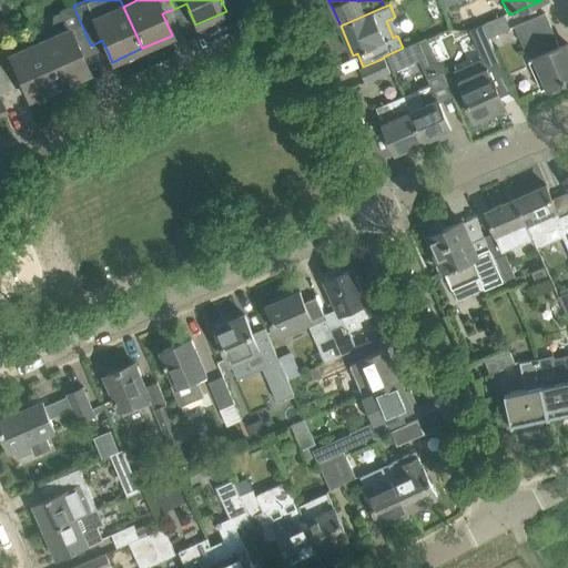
[(53,37),(40,43),(58,85),(88,72),(79,50),(91,46),(73,6),(70,8),(67,6),(59,10),(58,12),(52,14),(50,31),(53,37)]
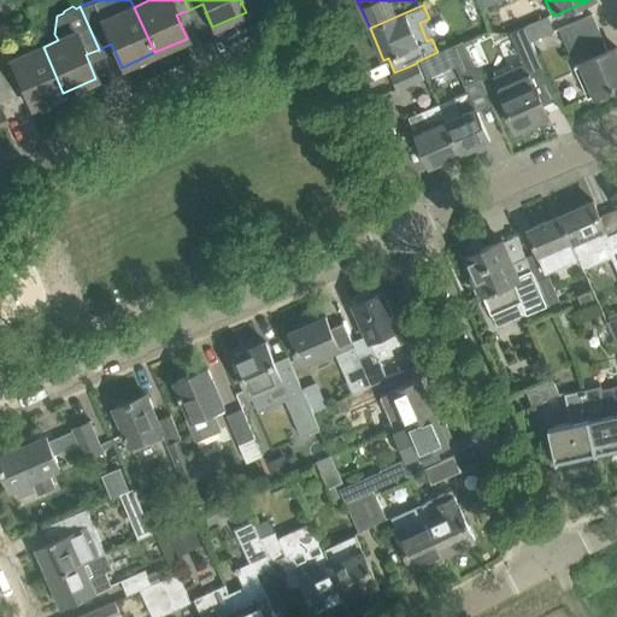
[(558,29),(570,57),(604,42),(592,15),(558,29)]
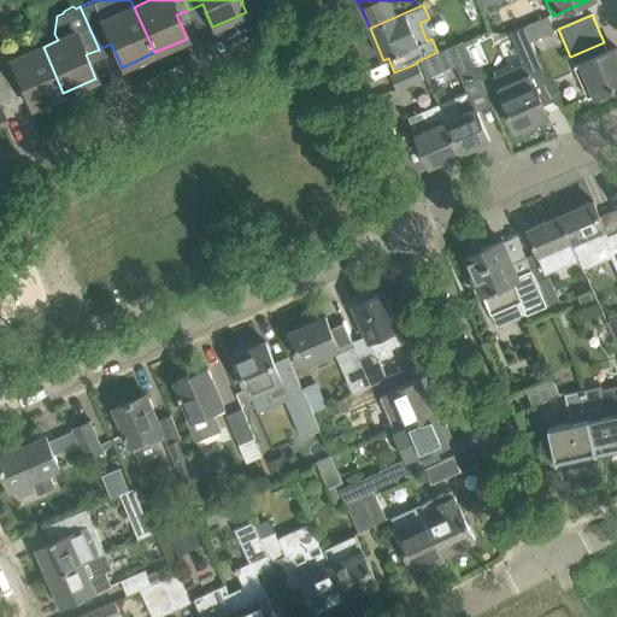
[(547,16),(524,25),(530,41),(553,31),(547,16)]
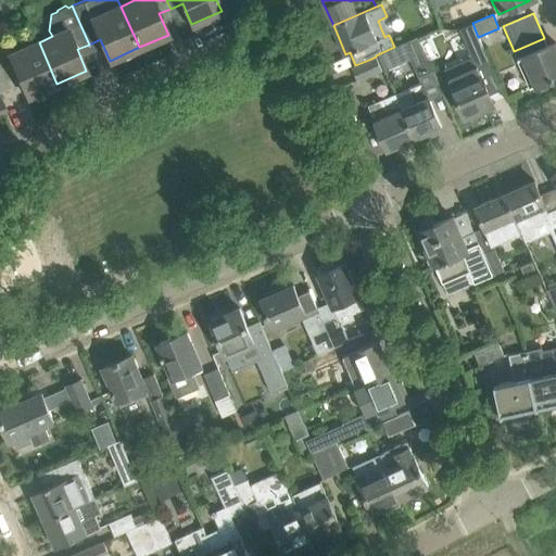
[(471,57),(445,68),(452,84),(452,85),(466,116),(494,104),(490,95),(502,89),(483,50),(478,37),(472,23),(459,29),(471,57)]
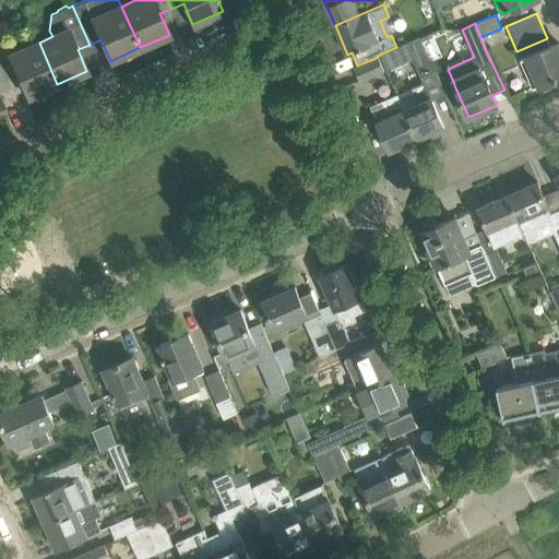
[(396,47),(380,55),(387,71),(414,59),(419,72),(431,67),(419,37),(406,43),(396,47)]
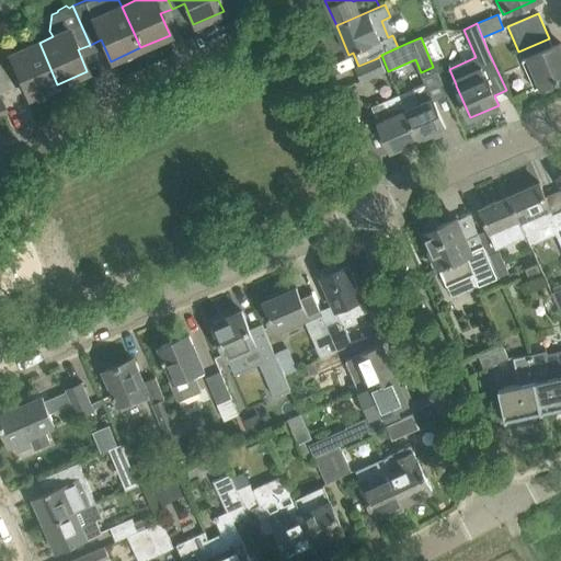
[(3,39),(0,39),(0,65),(7,81),(18,76),(27,98),(57,84),(39,43),(10,55),(3,39)]
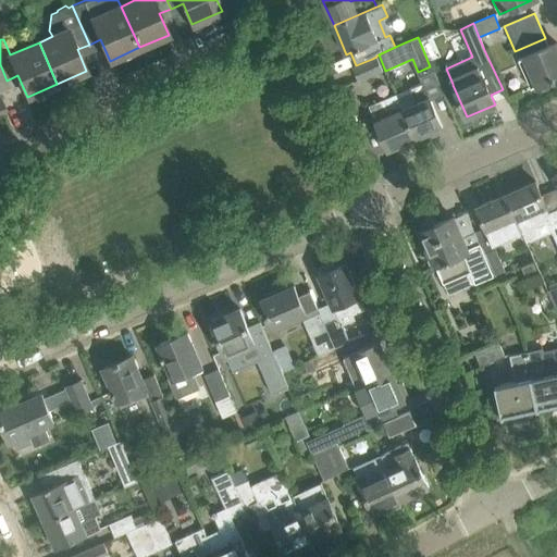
[(530,69),(537,86),(556,76),(556,44),(519,60),(523,72),(530,69)]
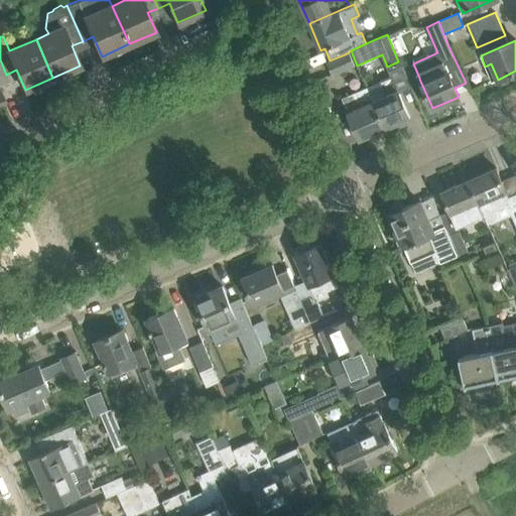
[(345,54),(330,60),(327,62),(332,76),(355,67),(349,52),(345,54)]
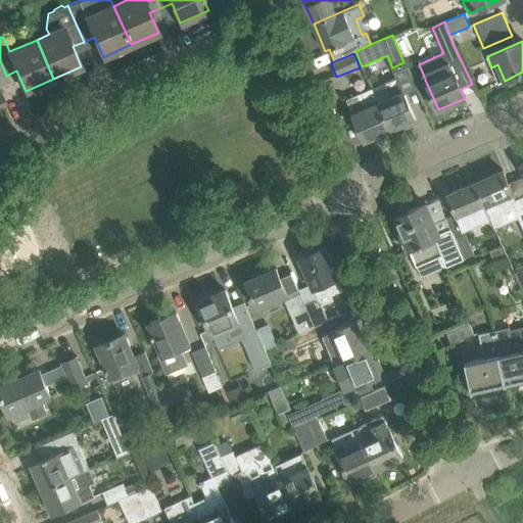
[(391,97),(378,102),(390,131),(416,120),(397,79),(385,83),(391,97)]
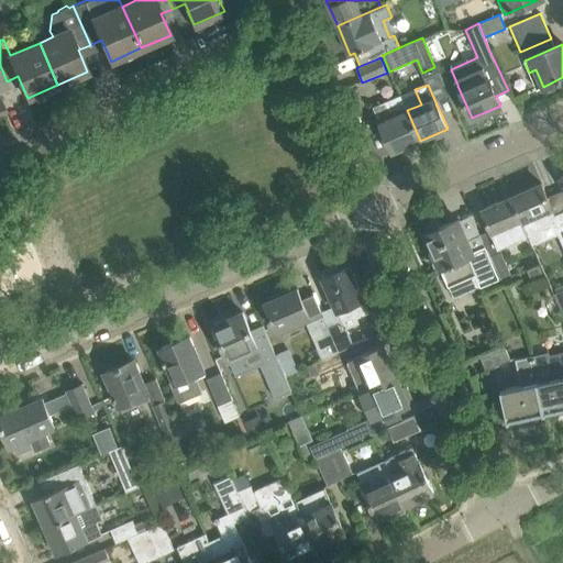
[(401,95),(388,101),(373,107),(393,153),(420,141),(407,110),(401,95)]
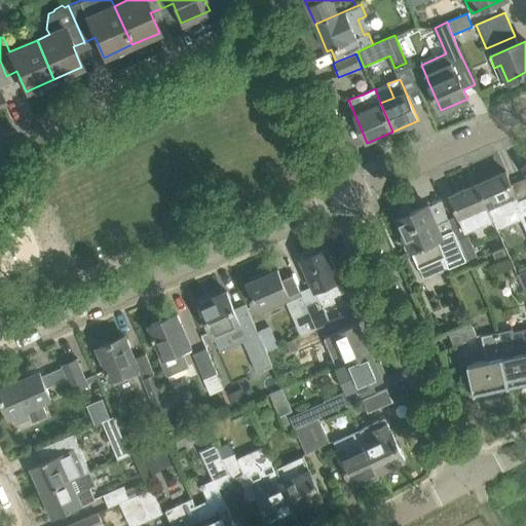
[(505,172),(478,183),(488,207),(493,218),(498,229),(523,219),(525,226),(525,197),(518,200),(505,172)]
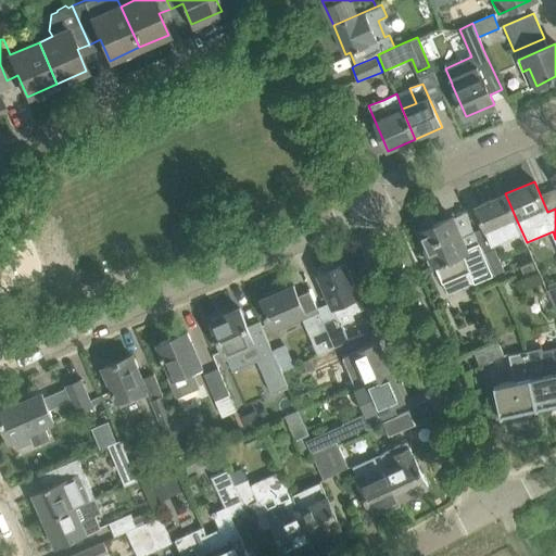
[(516,218),(505,193),(476,206),(491,243),(521,230),(516,218)]
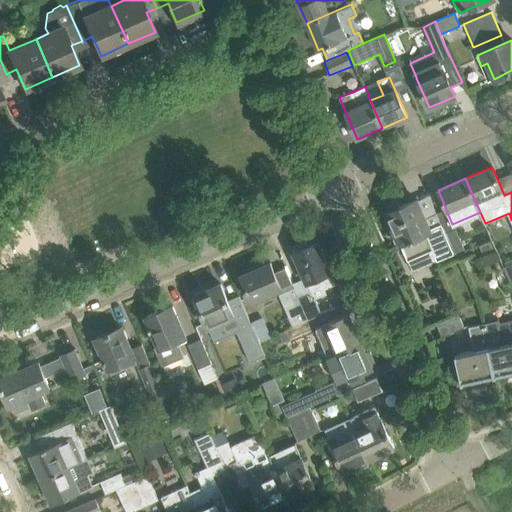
[(399,240),(408,259),(432,249),(437,260),(454,253),(445,233),(441,223),(429,228),(416,200),(399,207),(397,204),(387,208),(389,212),(387,212),(394,228),(390,230),(396,242),(399,240)]
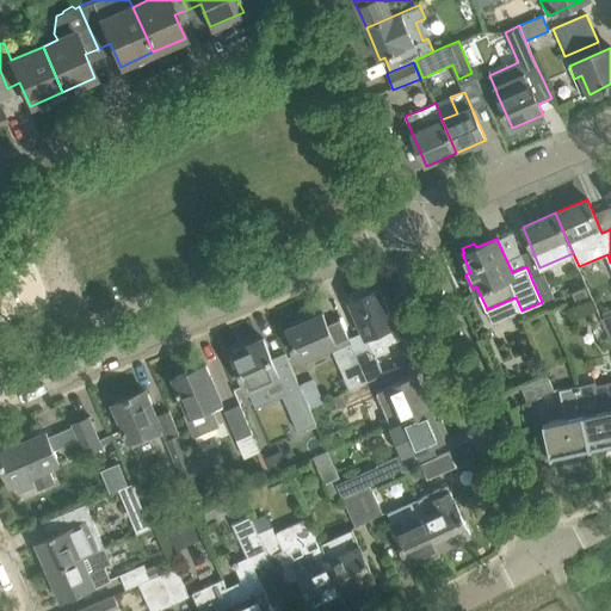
[(543,273),(531,278),(542,302),(554,297),(543,273)]
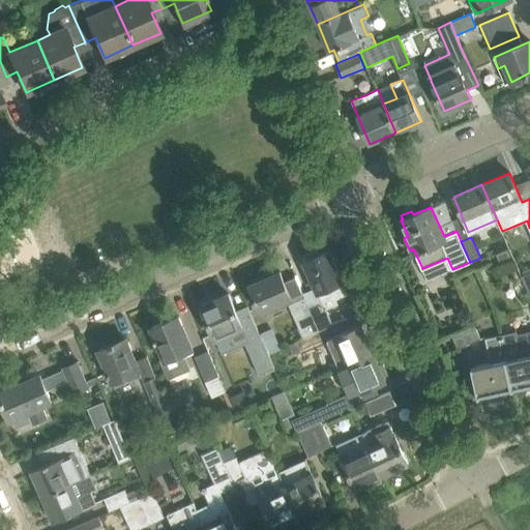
[(507,249),(496,254),(501,265),(511,260),(507,249)]
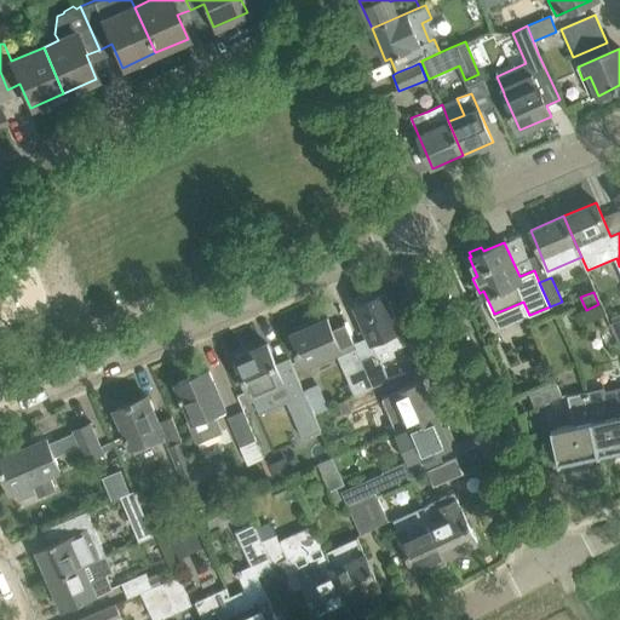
[(337,352),(355,395),(389,380),(382,362),(396,356),(392,350),(406,344),(385,293),(371,299),(368,294),(356,300),(357,305),(355,306),(368,337),(354,343),(355,344),(354,344),(342,350),(337,352)]
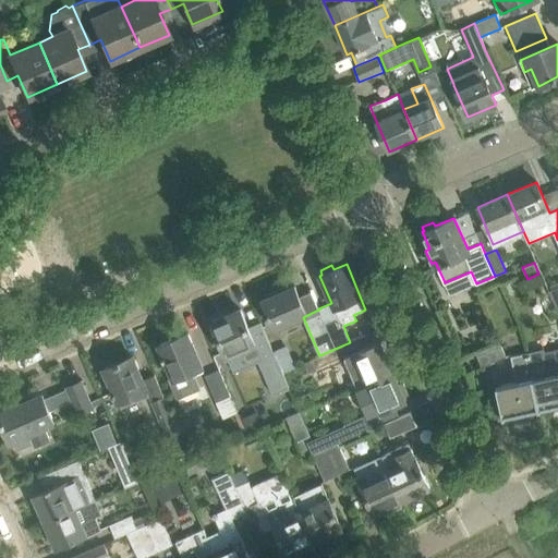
[(557,286),(547,291),(557,314),(557,286)]
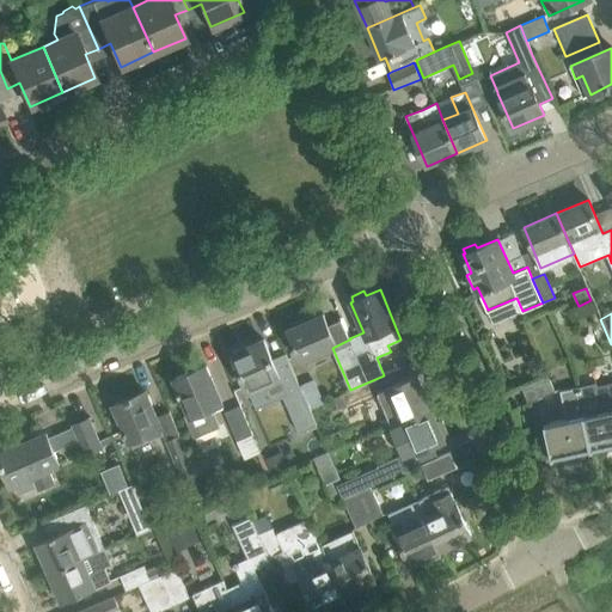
[(301,361),(332,348),(337,346),(349,340),(341,322),(329,326),(323,314),(288,330),(301,361)]
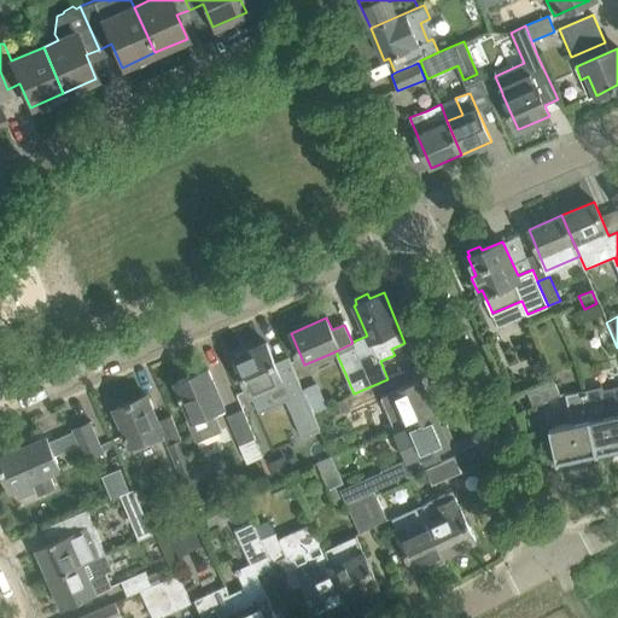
[(267,343),(234,356),(251,395),(269,388),(277,404),(286,401),(302,437),(320,429),(308,402),(307,398),(303,390),(289,359),(275,363),(267,343)]
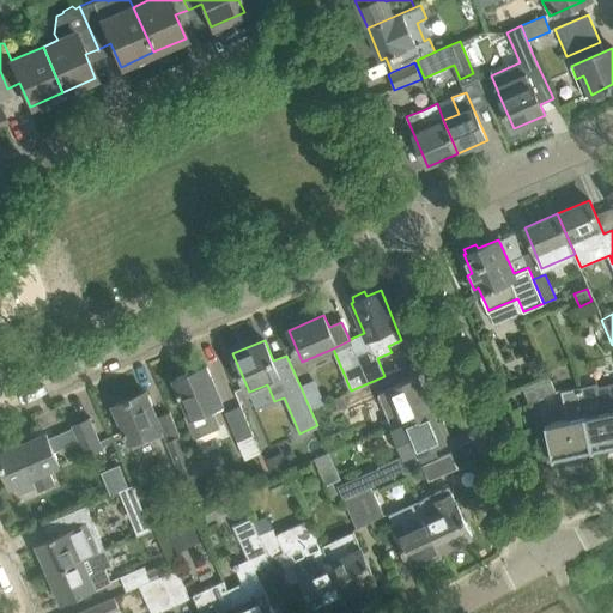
[(177,392),(180,396),(181,395),(190,417),(186,419),(193,437),(219,428),(212,408),(223,404),(206,365),(174,380),(178,392),(177,392)]
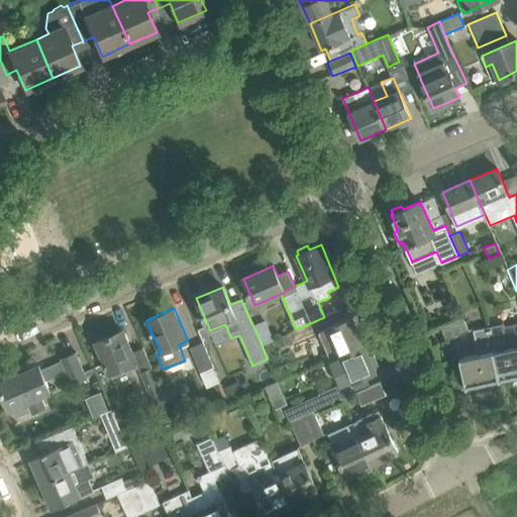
[(296,329),(289,332),(281,336),(285,345),(293,341),(318,330),(329,357),(340,352),(340,353),(341,353),(364,343),(352,317),(329,327),(324,317),(296,329)]
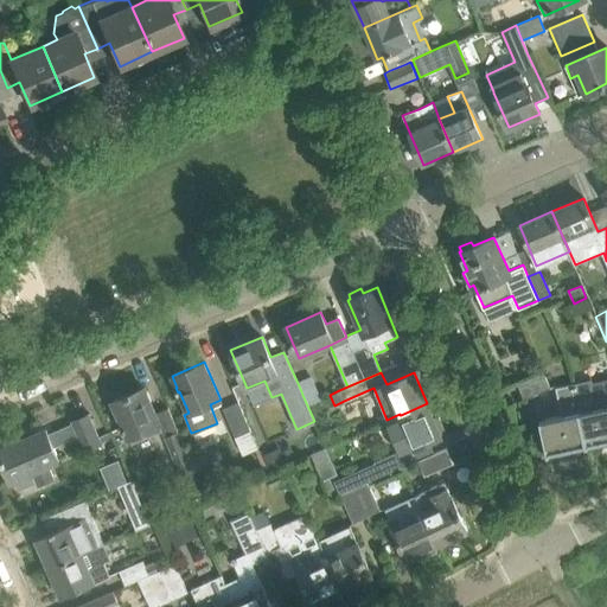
[(524,400),(550,388),(543,372),(517,384),(524,400)]
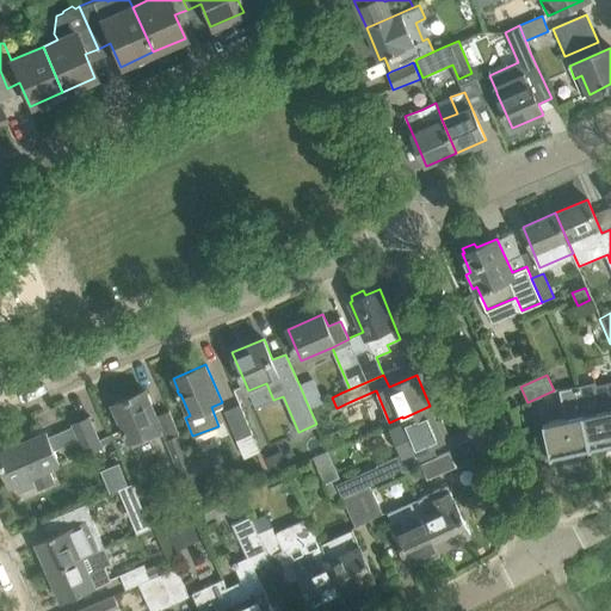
[(313,380),(300,386),(303,394),(304,397),(318,392),(313,380)]
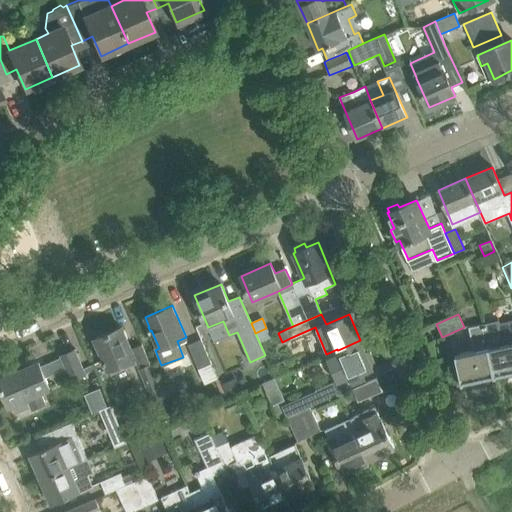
[(498,321),(483,324),(494,376),(511,371),(511,321),(499,324),(498,321)]
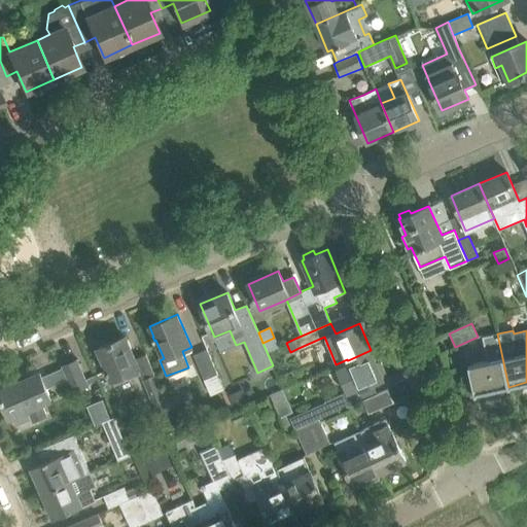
[(508,387),(497,334),(482,337),(487,360),(468,364),(476,394),(508,387)]
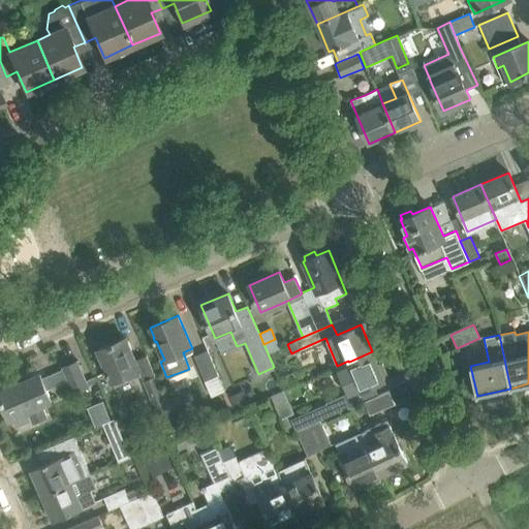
[(105,372),(107,377),(111,375),(115,386),(141,375),(156,412),(164,429),(175,424),(146,355),(135,361),(125,338),(98,349),(107,371),(105,372)]
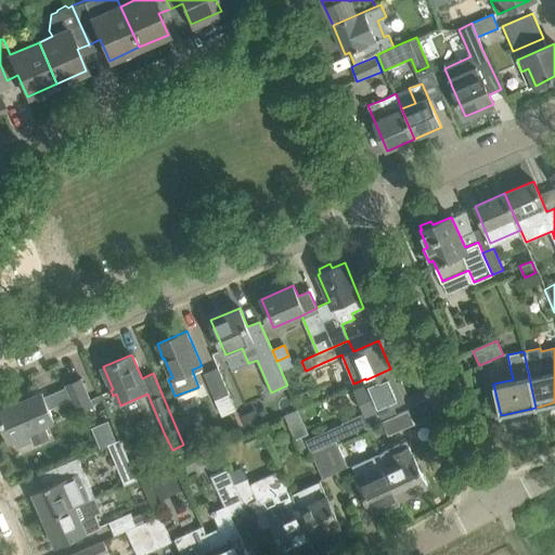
[(204,373),(221,415),(236,410),(218,368),(204,373)]
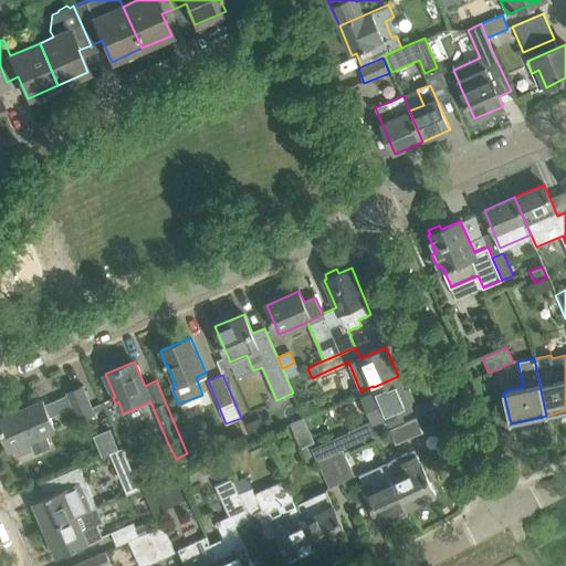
[(375,421),(411,406),(410,404),(415,402),(408,388),(405,389),(398,376),(374,387),(373,387),(362,392),(375,421)]
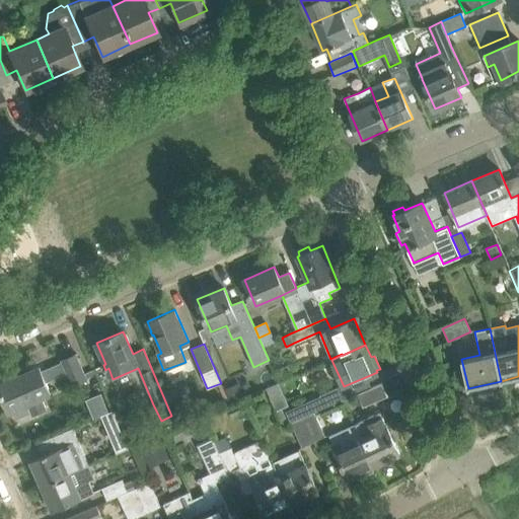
[(50,392),(46,381),(66,372),(72,385),(85,379),(74,354),(61,360),(62,362),(41,371),(40,367),(0,384),(0,389),(5,401),(6,400),(10,411),(26,402),(31,415),(46,409),(41,396),(50,392)]
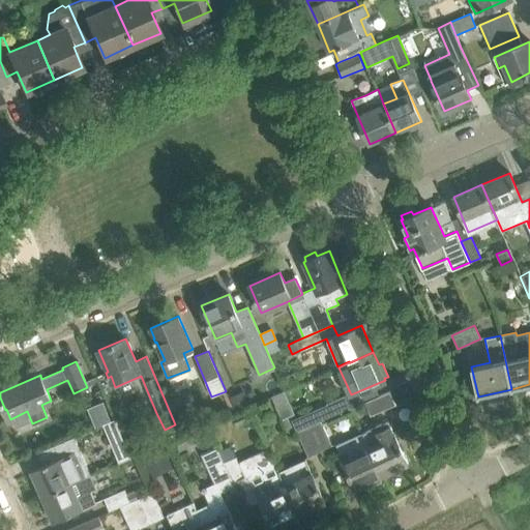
[(230,398),(235,411),(249,405),(244,391),(230,398)]
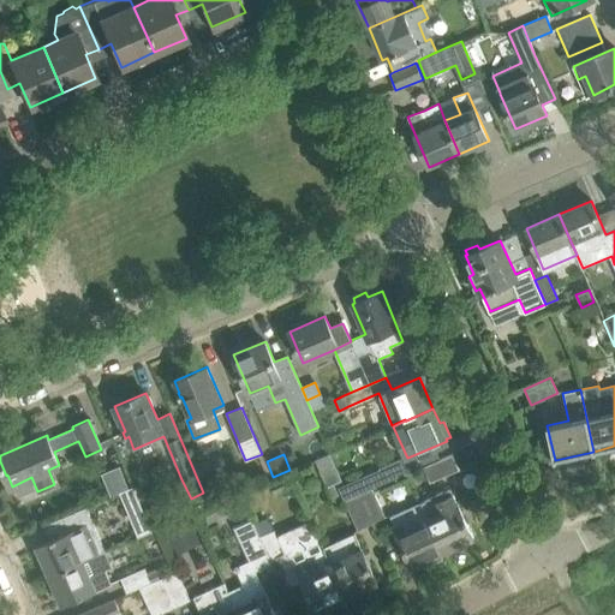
[(340,501),(333,484),(341,481),(329,454),(315,460),(327,487),(334,505),(340,501)]
